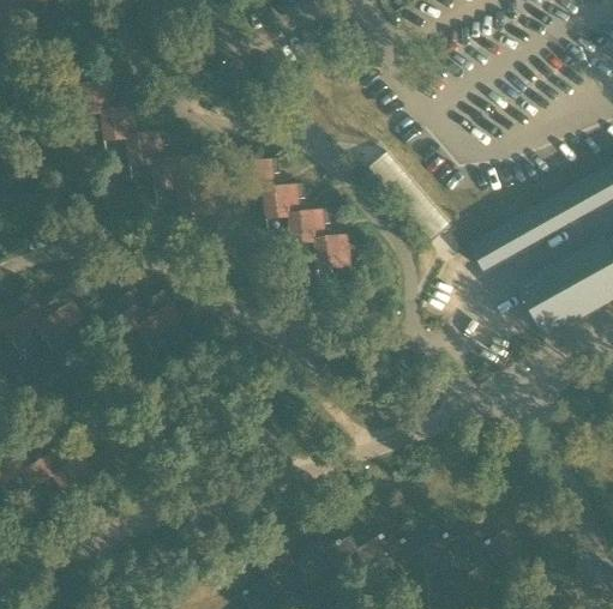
[(76,83),(79,114),(101,112),(101,109),(112,108),(112,107),(110,92),(118,92),(116,78),(76,83)]
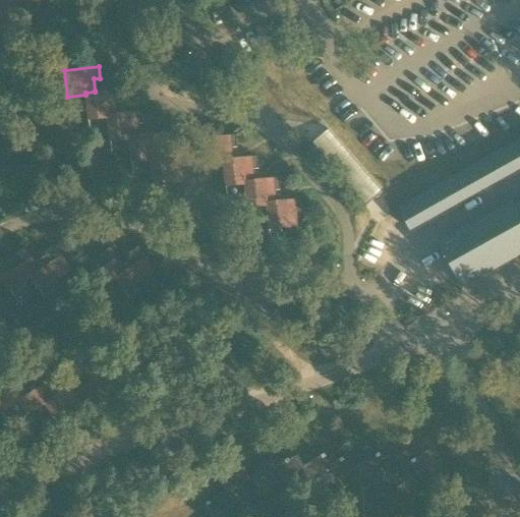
[(95,92),(85,93),(85,95),(89,118),(108,116),(107,114),(116,113),(116,111),(115,100),(121,100),(120,88),(95,91),(95,92)]
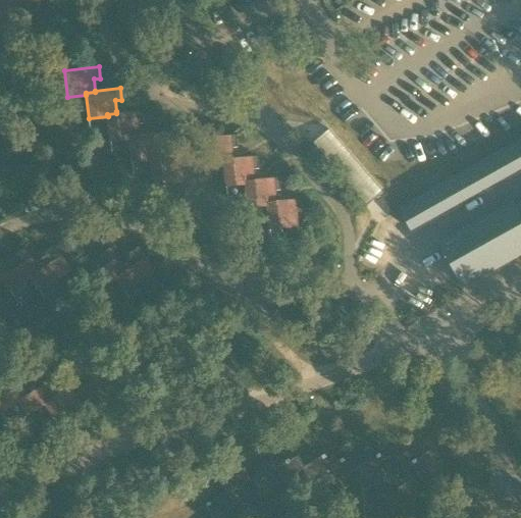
[(116,113),(107,114),(108,116),(110,140),(129,138),(129,136),(139,135),(139,133),(138,121),(144,121),(142,109),(116,111),(116,113)]
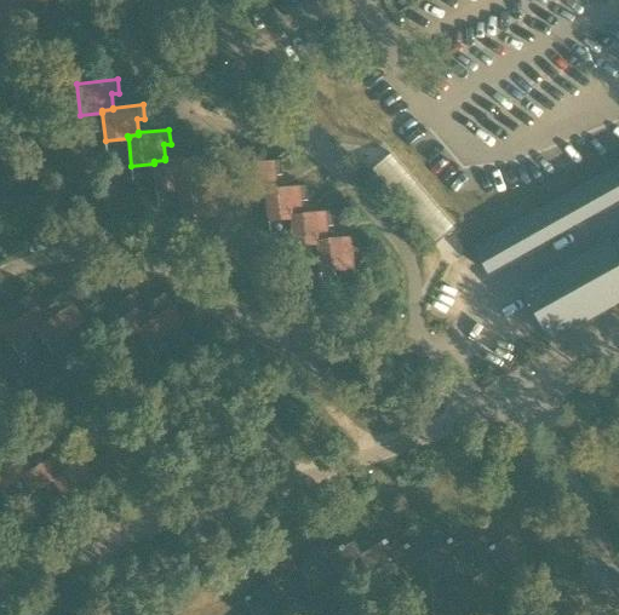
[(393,151),(374,167),(439,242),(457,225),(393,151)]
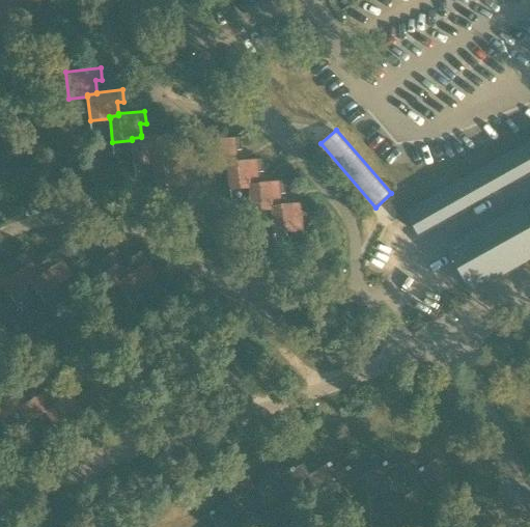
[(141,137),(132,138),(132,140),(134,164),(154,162),(154,160),(163,159),(163,157),(162,145),(168,144),(166,132),(141,135),(141,137)]
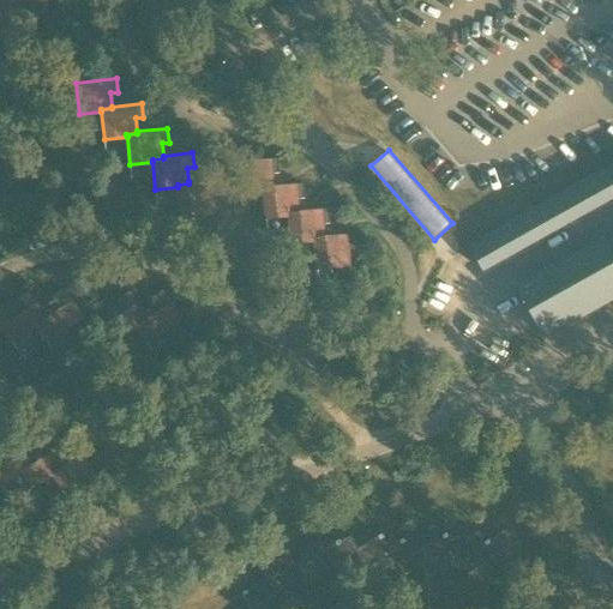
[(278,156),(238,161),(240,192),(263,190),(263,187),(274,186),(274,185),(272,172),(280,170),(278,156)]
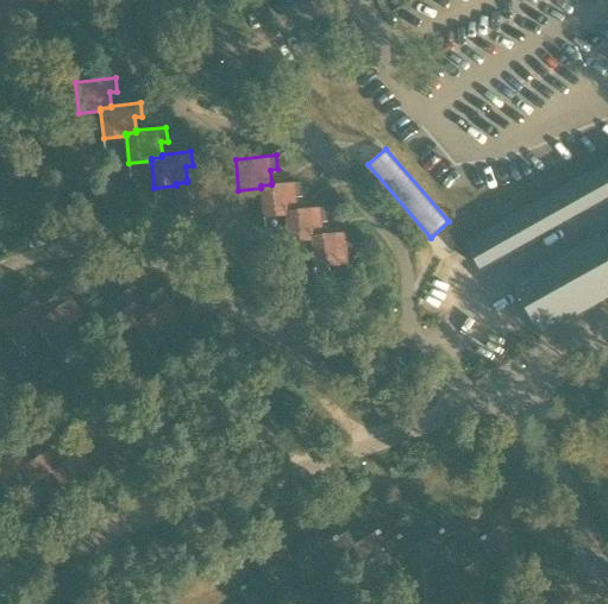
[(212,209),(211,192),(218,190),(217,176),(187,180),(187,182),(176,183),(176,186),(180,213),(212,209)]
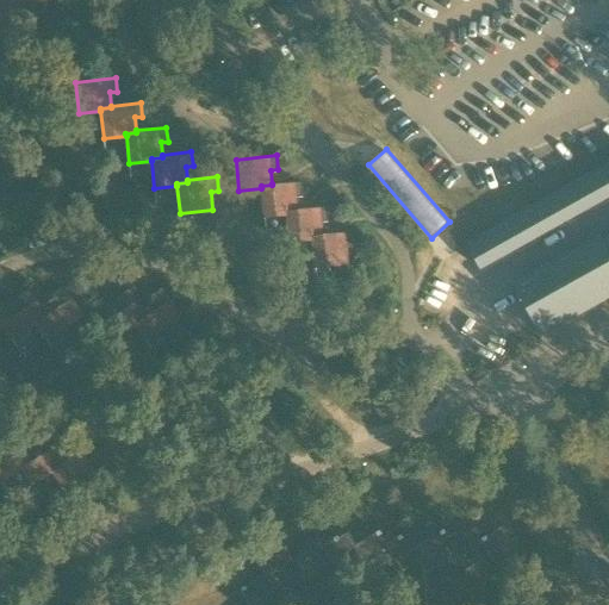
[(272,185),(261,186),(261,188),(265,214),(286,212),(286,211),(297,210),(297,209),(296,195),(303,194),(302,180),(272,184),(272,185)]
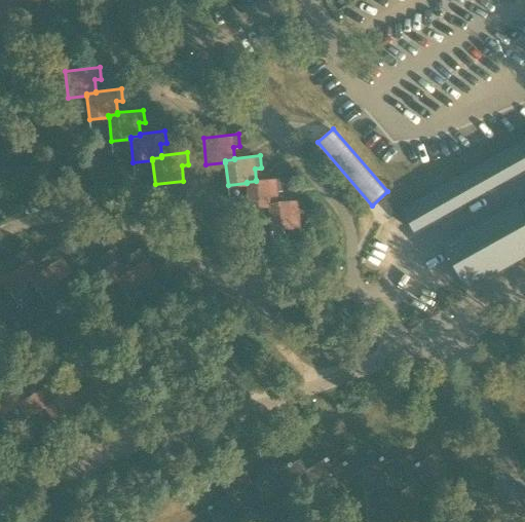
[(250,207),(268,204),(268,203),(278,202),(276,189),(283,189),(282,177),(256,180),(256,181),(247,182),(247,183),(250,207)]
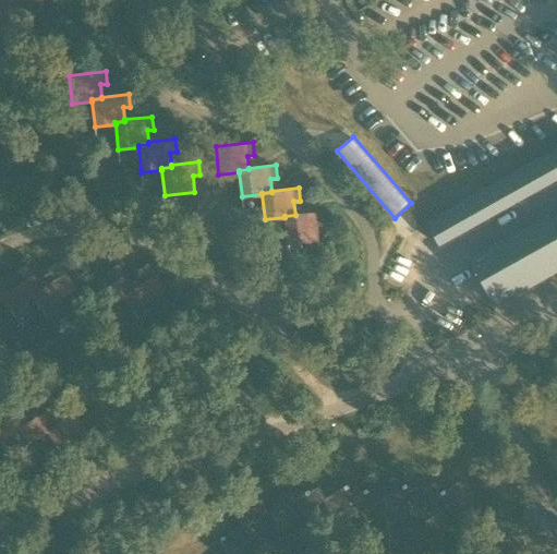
[(420,216),(412,219),(421,244),(459,230),(505,214),(495,189),(420,216)]
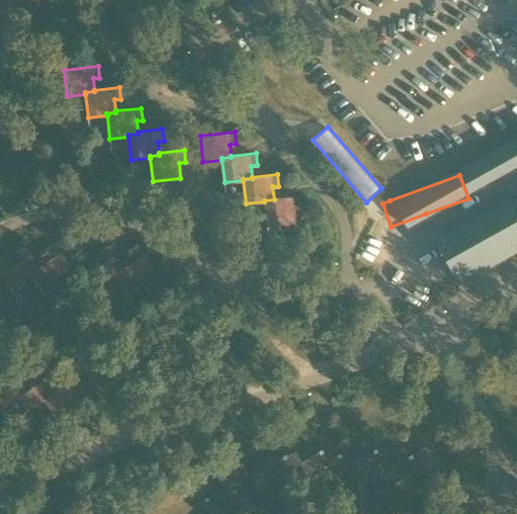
[(274,199),(264,200),(264,201),(267,225),(269,225),(295,223),(294,208),(300,207),(299,195),(274,198),(274,199)]
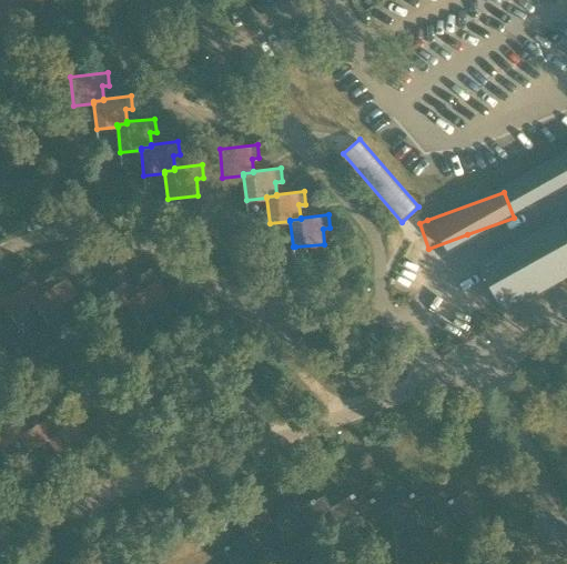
[(565,229),(477,262),(496,311),(566,284),(566,231),(565,229)]
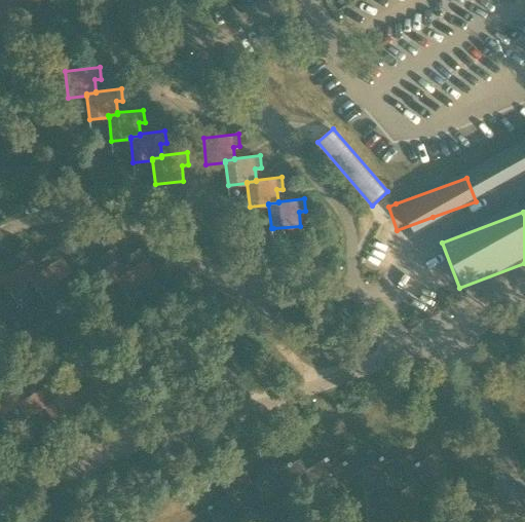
[(41,270),(31,277),(32,277),(40,291),(73,269),(55,245),(44,252),(46,255),(36,262),(41,270)]
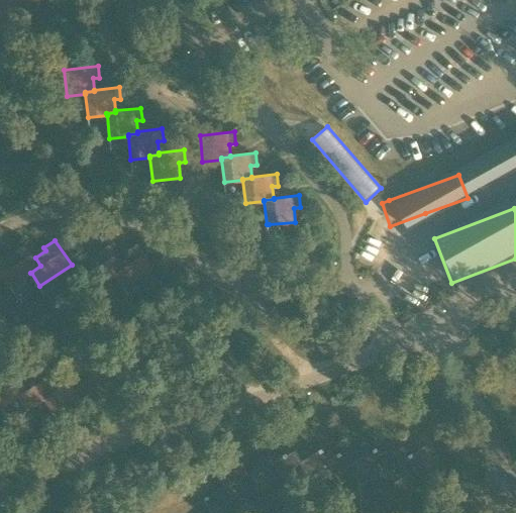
[(124,267),(114,274),(123,287),(153,267),(138,242),(128,248),(129,251),(119,259),(124,267)]
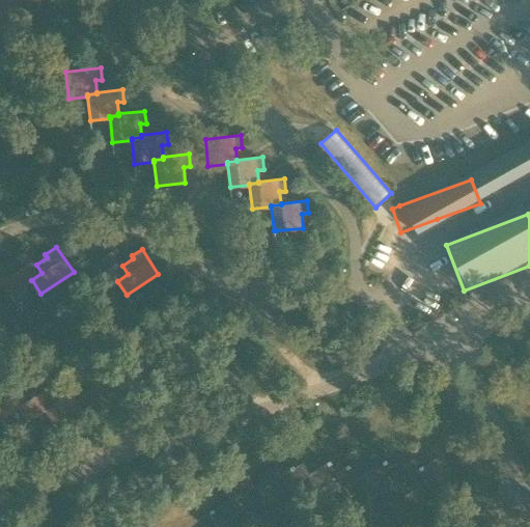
[(0,282),(2,281),(12,274),(6,266),(0,254),(0,282)]
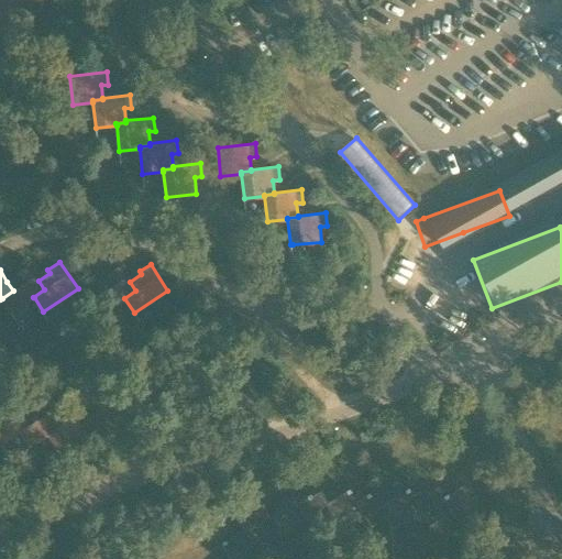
[(0,440),(1,444),(20,431),(30,426),(20,410),(0,423),(0,440)]
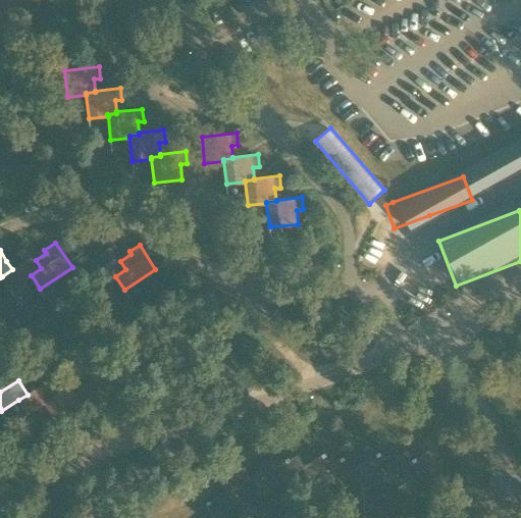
[(28,395),(18,400),(28,413),(45,402),(53,397),(53,396),(45,382),(38,387),(35,383),(29,386),(32,391),(28,395)]
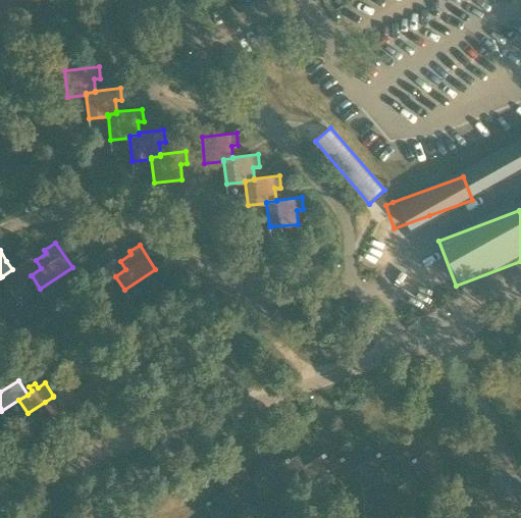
[(53,396),(53,397),(45,402),(53,415),(54,415),(79,399),(70,385),(53,396)]
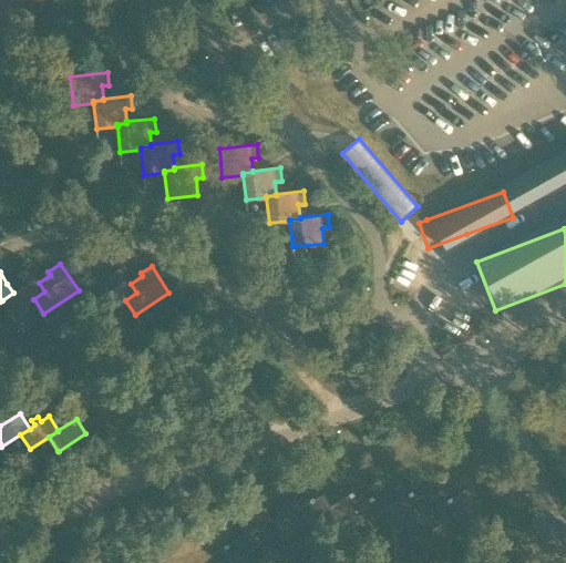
[(471,485),(448,499),(449,502),(462,524),(475,515),(469,504),(479,498),(471,485)]
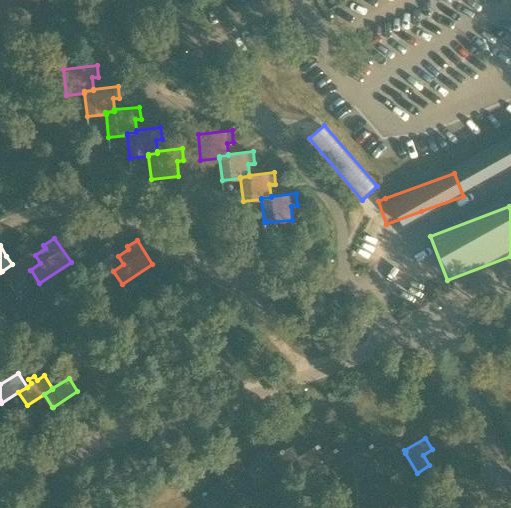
[(352,454),(353,454),(346,443),(337,449),(336,447),(324,455),(332,470),(337,477),(349,470),(344,460),(350,456),(352,455),(352,454)]
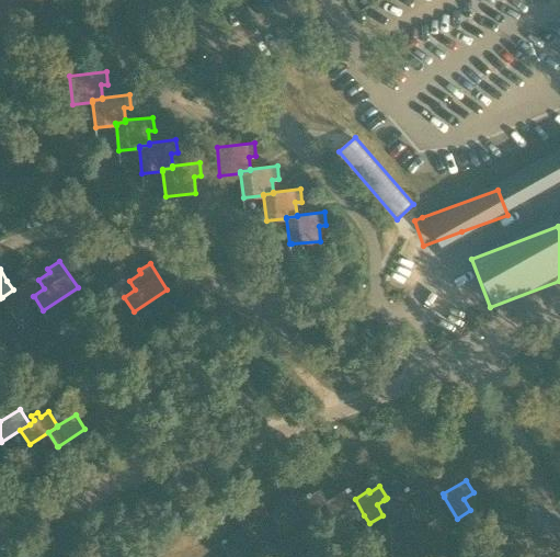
[(386,499),(384,500),(391,512),(401,507),(409,518),(415,514),(418,518),(423,514),(421,511),(422,510),(414,498),(414,497),(408,486),(387,498),(386,498),(386,499)]
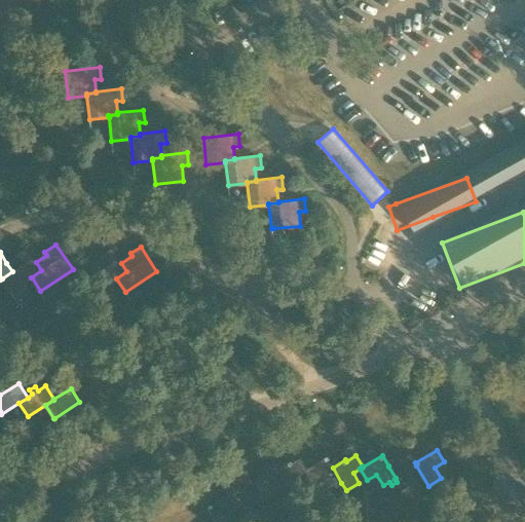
[(307,469),(304,471),(311,482),(321,476),(328,487),(334,483),(336,486),(341,483),(333,468),(327,456),(306,468),(306,469),(307,469)]
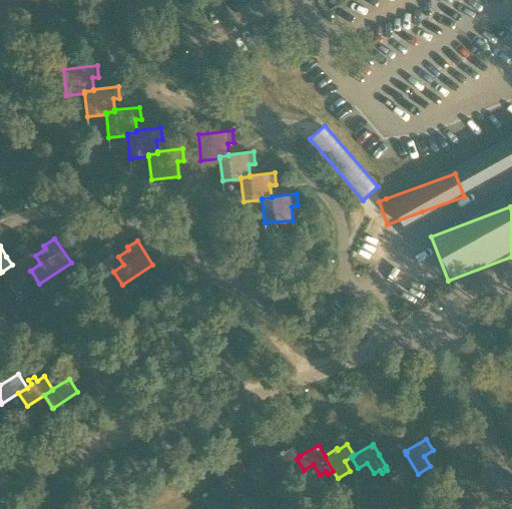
[(284,451),(283,450),(270,457),(284,480),(296,472),(291,463),(297,459),(300,457),(299,457),(299,456),(293,446),(284,451)]
